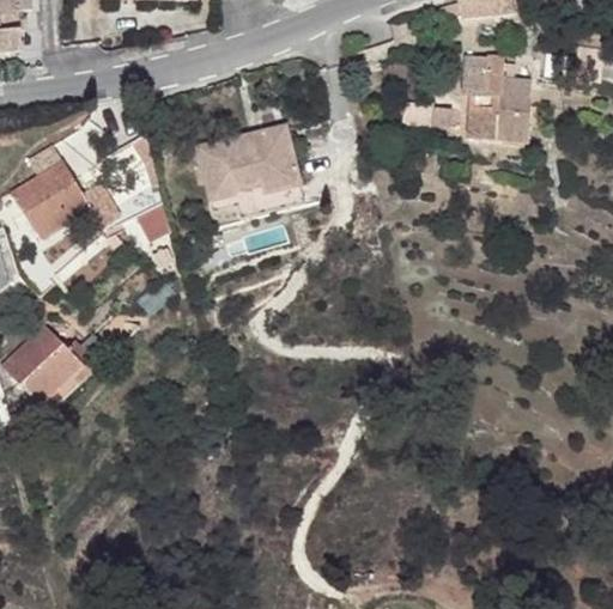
[(0,0),(0,54),(26,52),(25,36),(31,34),(31,23),(24,24),(23,14),(37,13),(35,0),(0,0)]
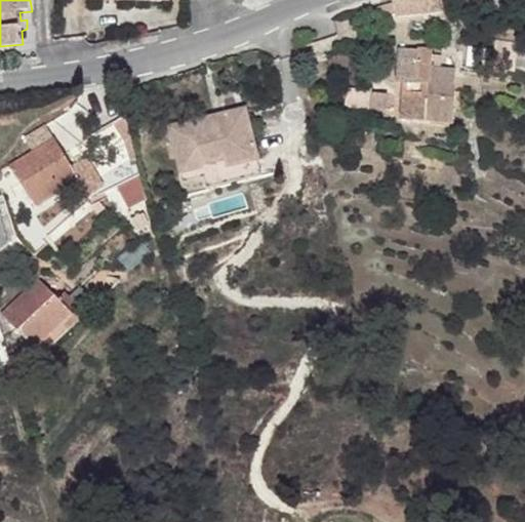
[(375,9),(393,7),(392,0),(386,0),(374,2),(375,9)]
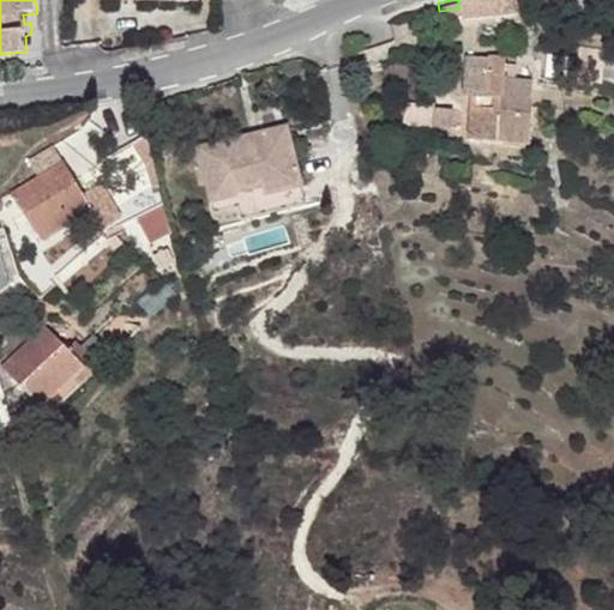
[(518,8),(516,0),(458,0),(459,8),(461,12),(492,7),(492,12),(518,8)]
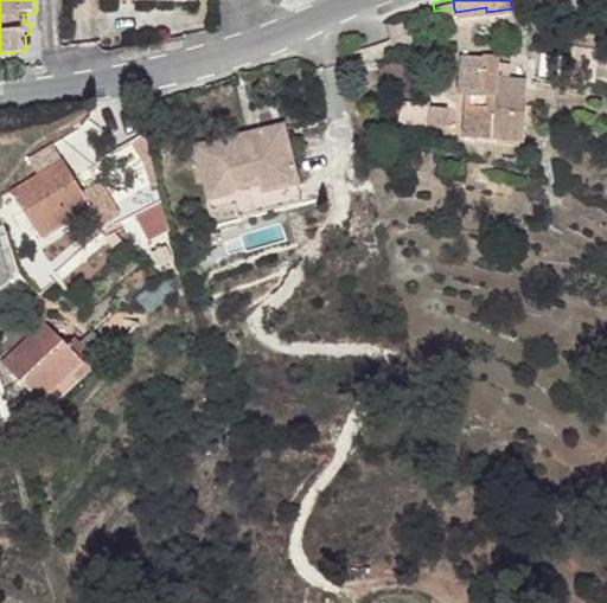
[(460,135),(522,141),(526,76),(511,75),(512,59),(498,59),(499,53),(480,52),(480,56),(458,53),(455,90),(464,90),(460,135)]
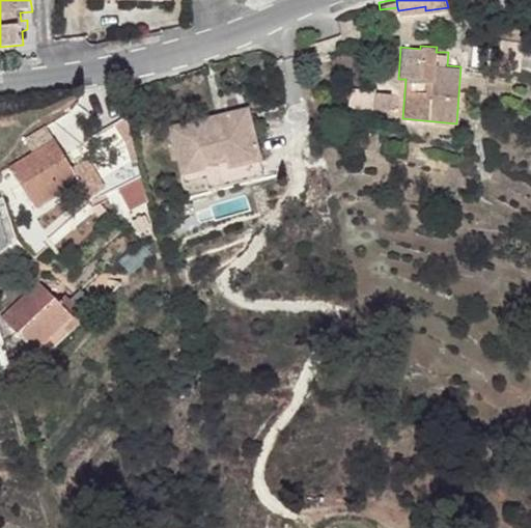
[(225,168),(260,160),(248,107),(171,124),(180,172),(203,167),(202,165),(224,160),(225,168)]
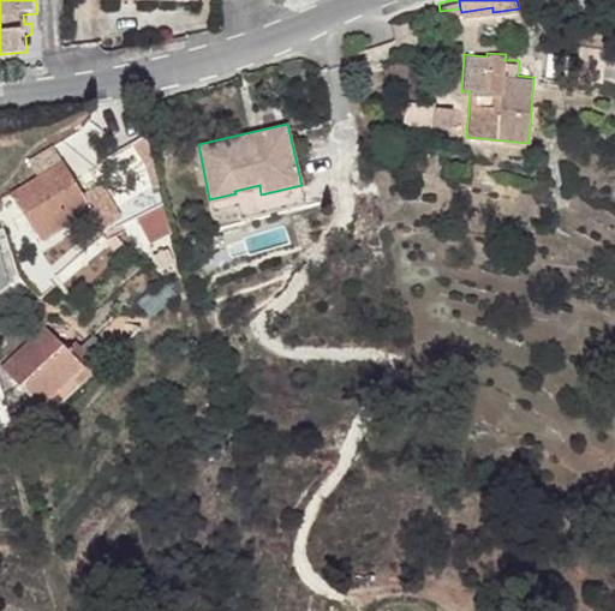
[(85,209),(90,205),(81,190),(53,145),(29,161),(39,177),(11,193),(39,238),(85,209)]
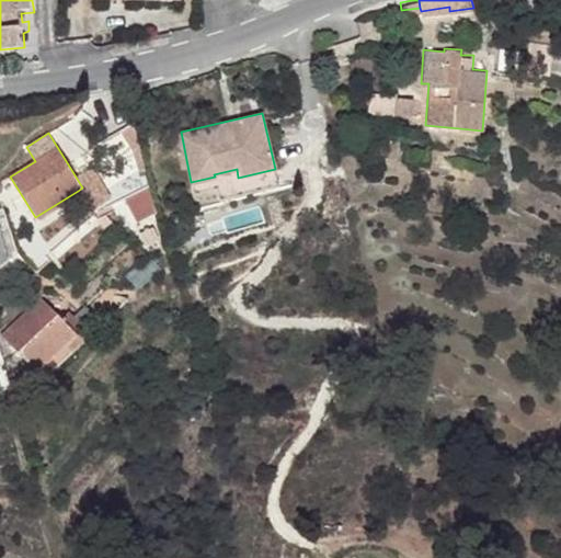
[(90,163),(73,173),(82,188),(78,191),(88,206),(109,194),(90,163)]
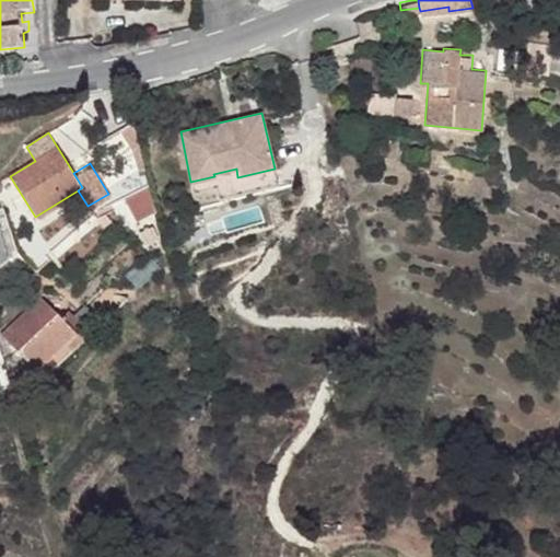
[(217,188),(219,199),(278,185),(275,169),(237,177),(236,169),(213,174),(214,176),(190,182),(193,194),(217,188)]
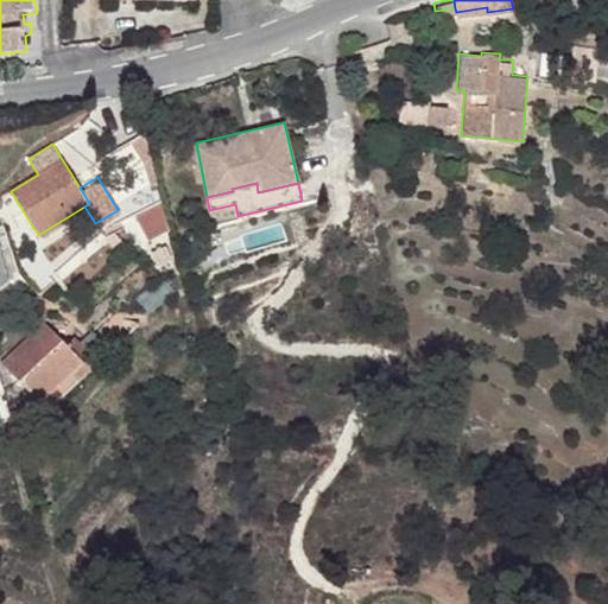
[(131,297),(146,313),(173,286),(158,269),(131,297)]
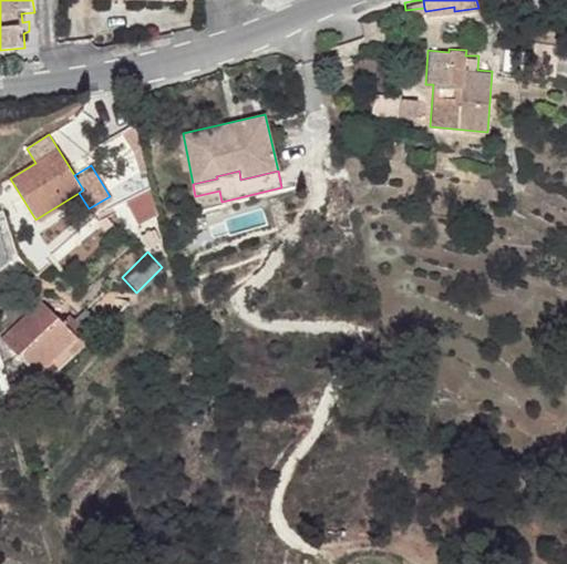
[(18,253),(8,260),(0,266),(0,282),(26,263),(18,253)]
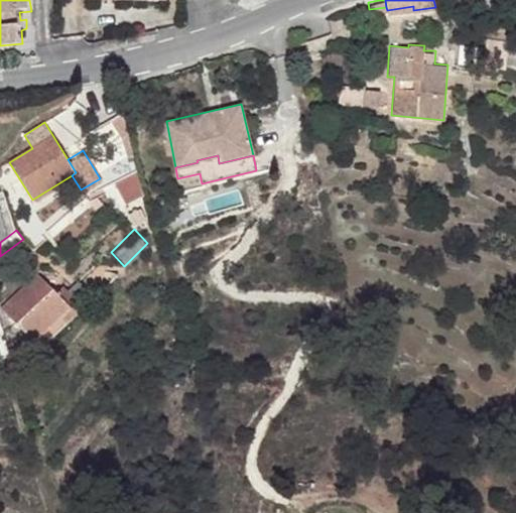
[(34,341),(52,323),(60,314),(67,309),(70,306),(60,297),(55,292),(42,278),(36,272),(1,306),(34,341)]
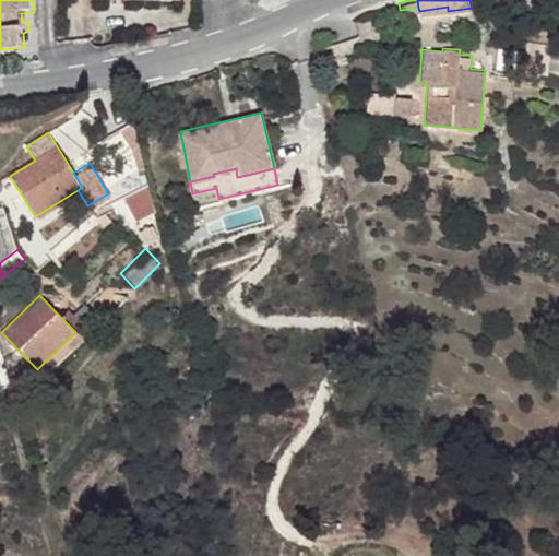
[(75,332),(72,335),(66,341),(72,349),(90,331),(68,310),(60,317),(66,322),(75,332)]
